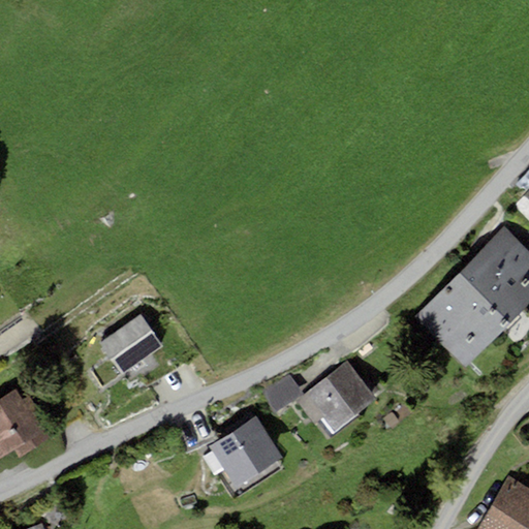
[(528,190),(515,206),(528,220),(528,190)]
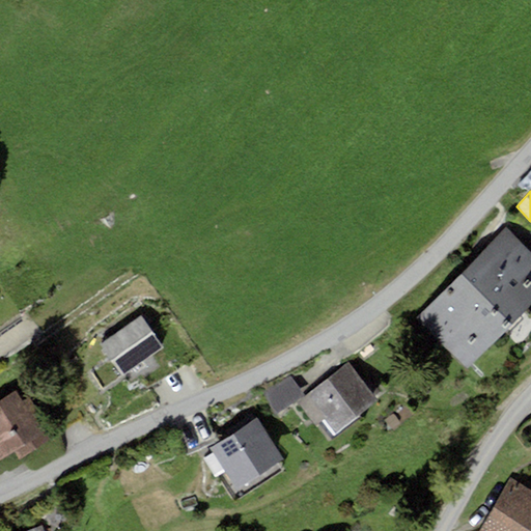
[(530,253),(505,228),(416,318),(467,367),(530,302),(530,253)]
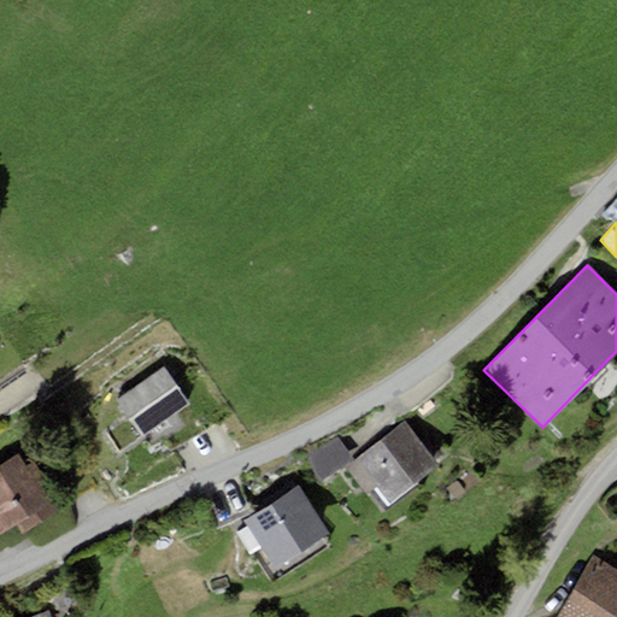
[(164,369),(117,400),(142,436),(189,405),(164,369)]
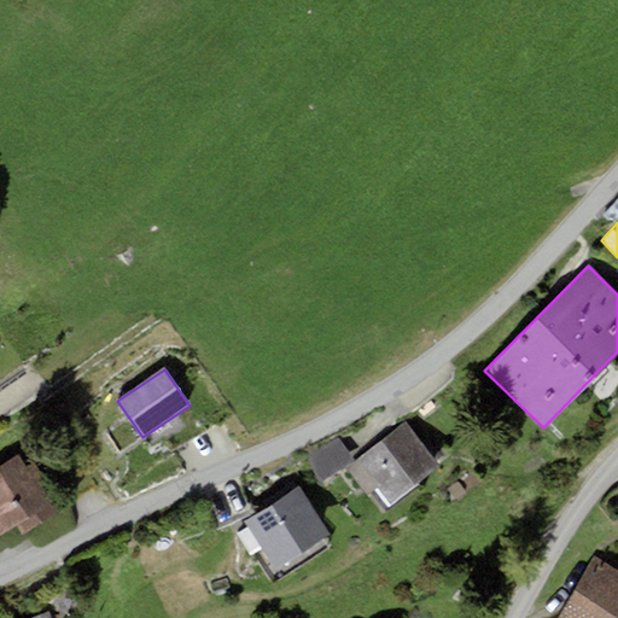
[(404,418),(344,468),(366,495),(378,485),(396,506),(444,466),(439,461),(445,456),(431,439),(426,444),(404,418)]
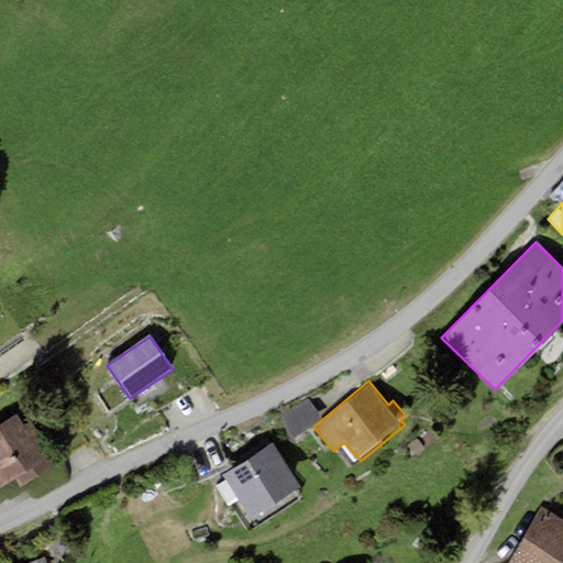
[(293,438),(321,417),(308,398),(277,415),(293,438)]
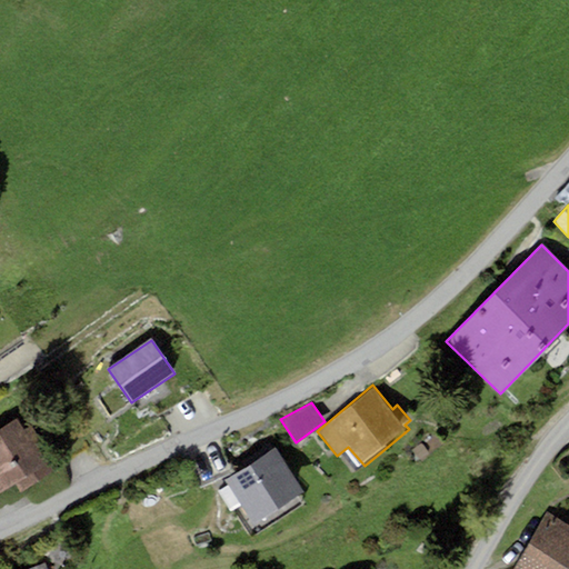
[(18,420),(0,430),(0,493),(16,485),(20,492),(58,471),(31,425),(23,429),(18,420)]
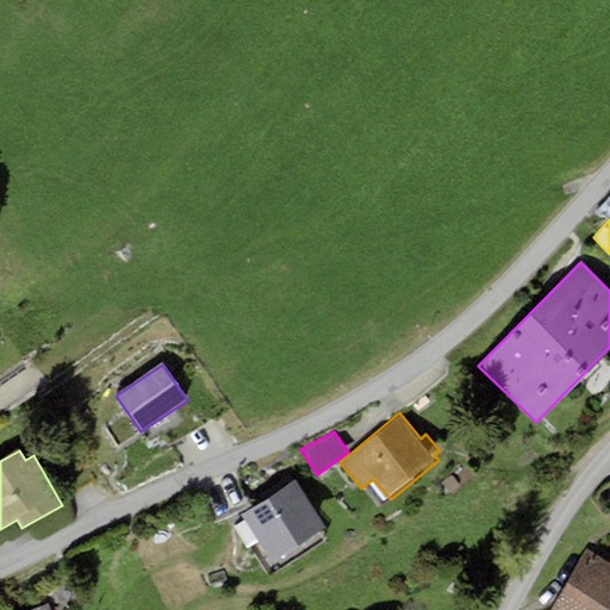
[(278,491),(242,514),(247,521),(236,527),(248,547),(260,539),(273,559),(325,526),(296,479),(294,481),(291,475),(274,486),(278,491)]
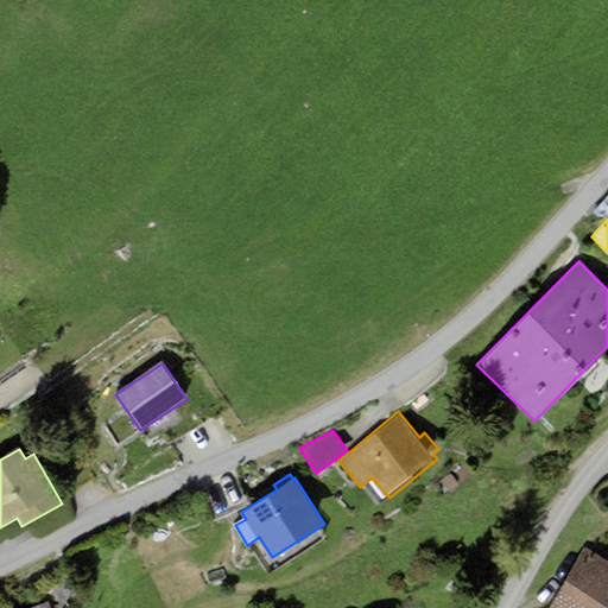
[(607,607),(607,562),(583,549),(549,607),(607,607)]
